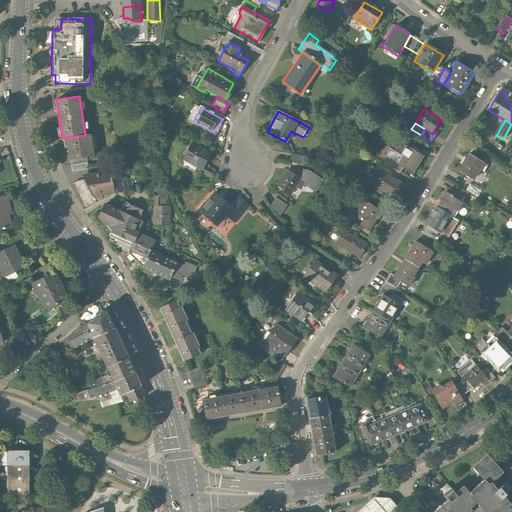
[(90,134),(85,135),(67,137),(70,160),(93,157),(90,134)]
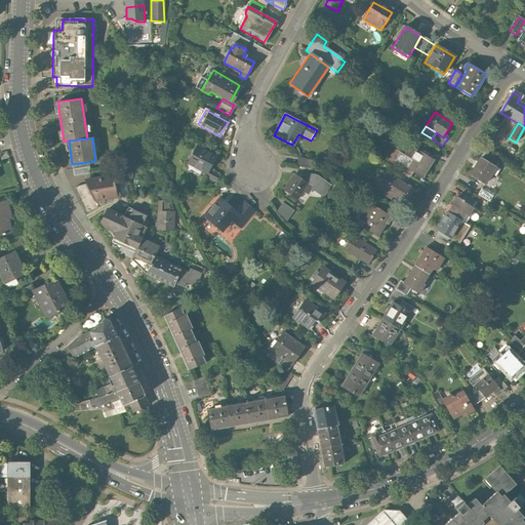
[(215,156),(197,146),(189,161),(207,170),(208,169),(215,156)]
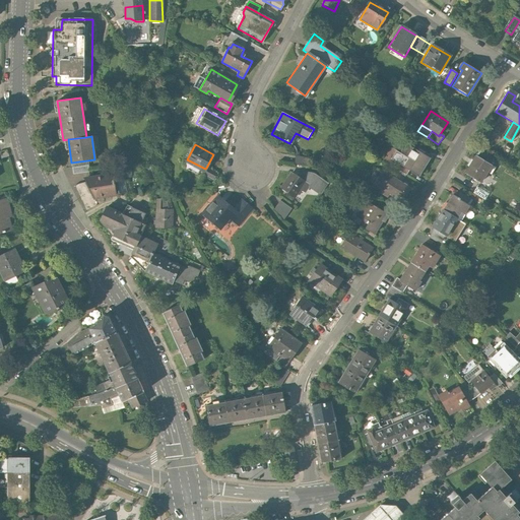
[(406,157),(400,167),(408,172),(417,178),(429,159),(405,145),(399,153),(406,157)]
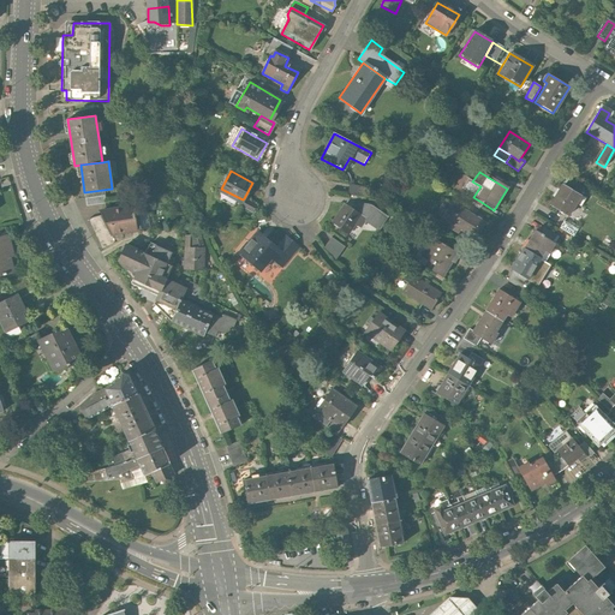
[(569,179),(566,186),(580,196),(585,187),(569,179)]
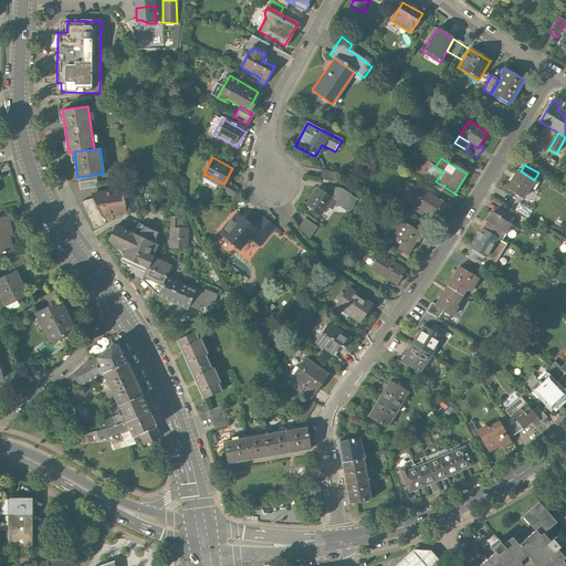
[(322,170),(320,179),(332,181),(334,173),(322,170)]
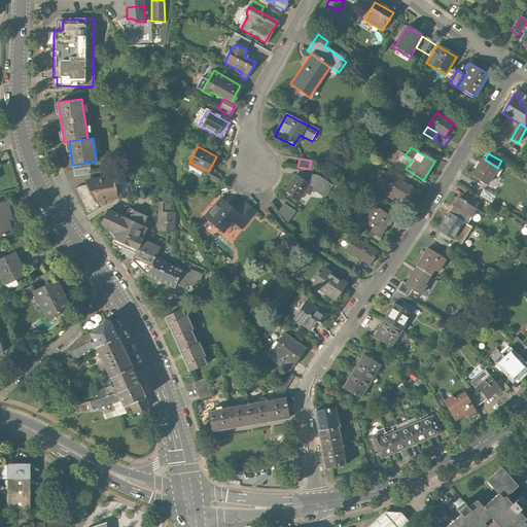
[(485,160),(482,159),(471,176),(487,185),(497,168),(485,160)]
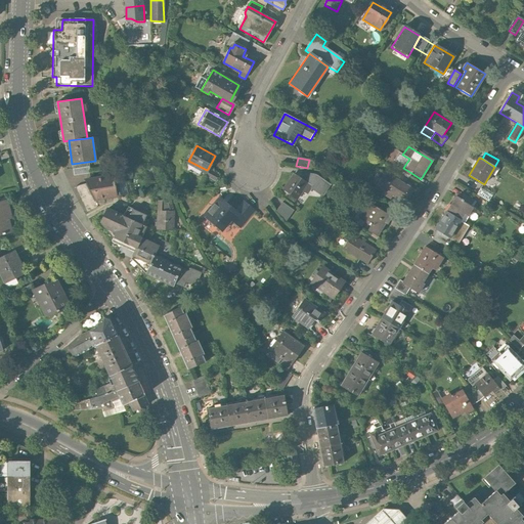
[(207,170),(205,174),(212,178),(215,173),(208,169),(207,170)]
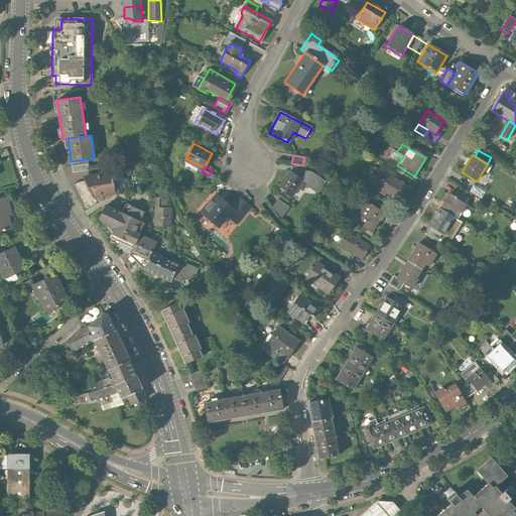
[(398,202),(407,188),(397,182),(379,170),(370,184),(398,202)]
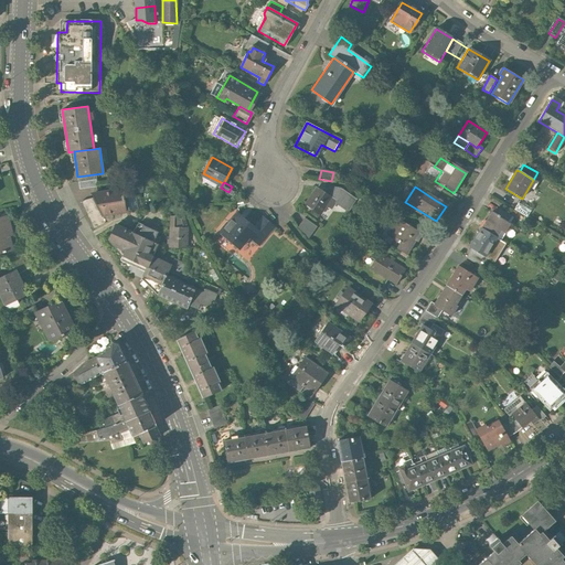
[(444,187),(435,200),(446,206),(454,193),(444,187)]
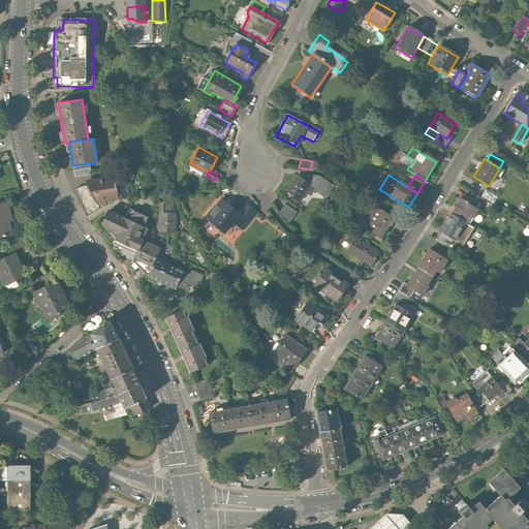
[(316,189),(297,176),(285,191),(299,201),(306,193),(310,196),(316,189)]
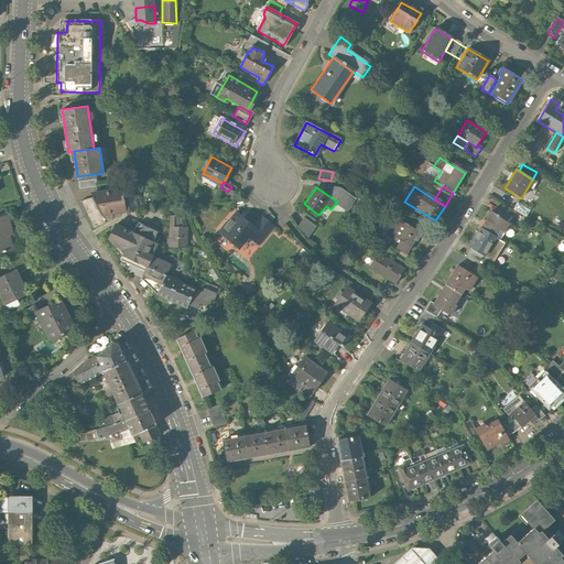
[(121,191),(91,195),(94,198),(100,214),(123,210),(121,191)]
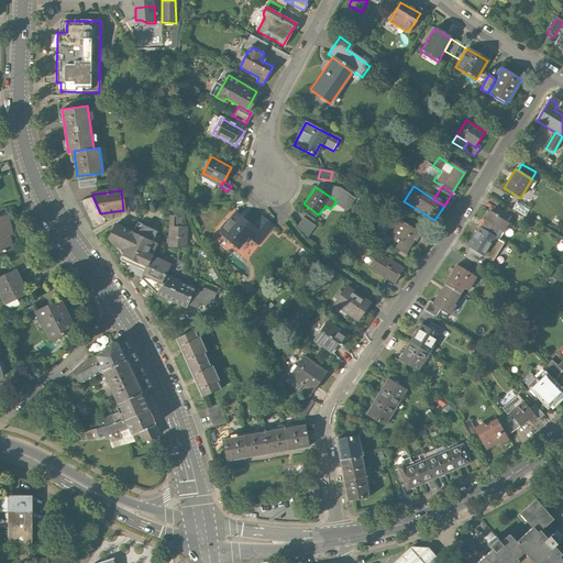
[(105,223),(100,213),(94,198),(81,201),(92,228),(105,223)]
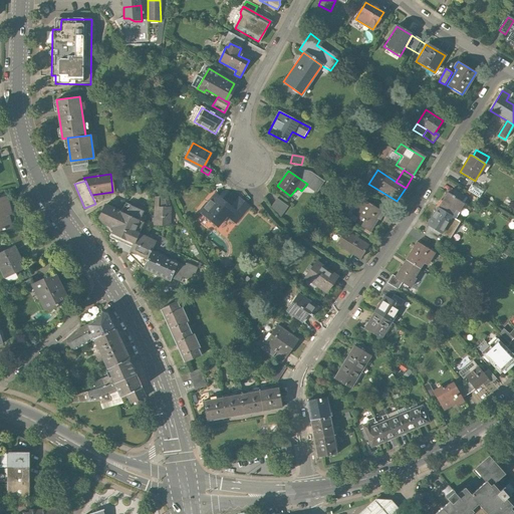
[(229,205),(213,192),(197,211),(215,226),(224,215),(234,222),(248,206),(237,196),(229,205)]
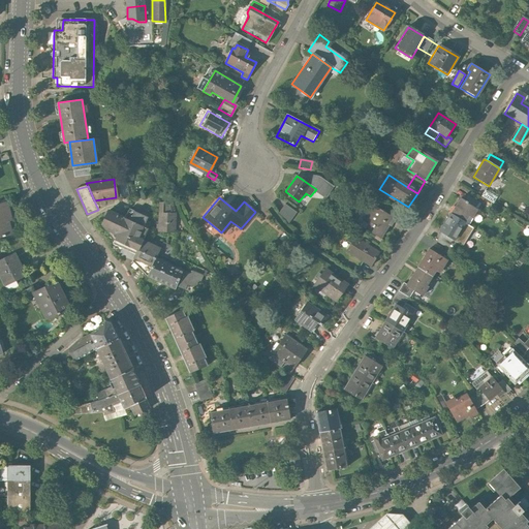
[(460,198),(449,215),(464,223),(468,216),(472,218),(477,210),(460,198)]
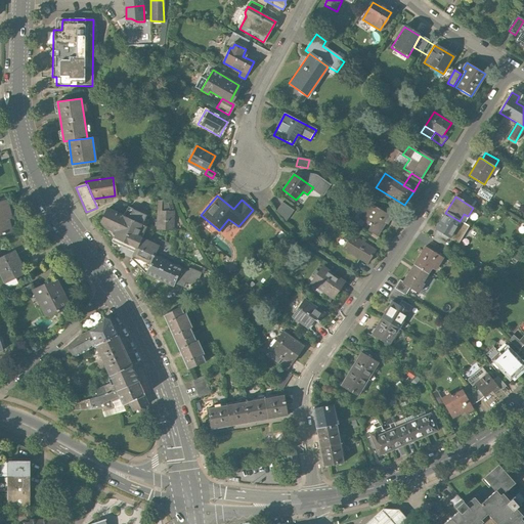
[(163,201),(159,201),(157,230),(173,231),(174,212),(163,211),(163,201)]
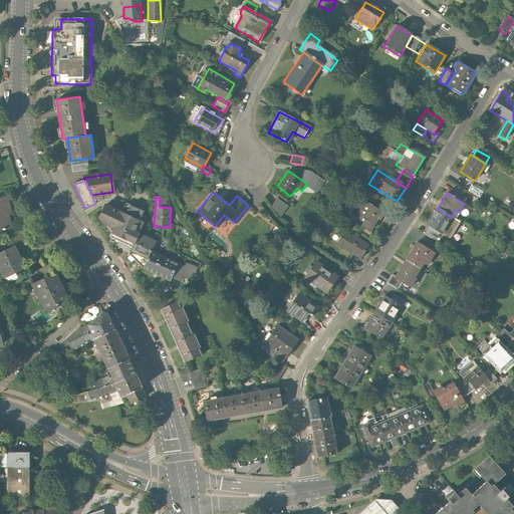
[(7,198),(0,199),(0,229),(10,227),(7,215),(11,214),(7,198)]
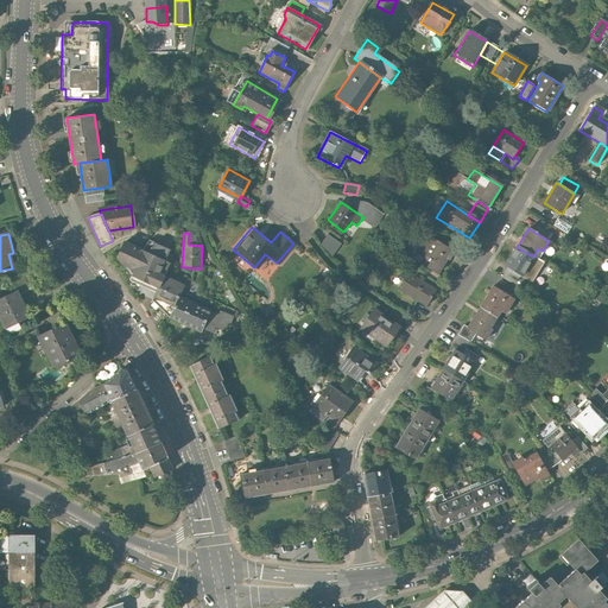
[(454,252),(429,236),(418,254),(424,258),(420,264),(437,273),(447,259),(449,260),(454,252)]
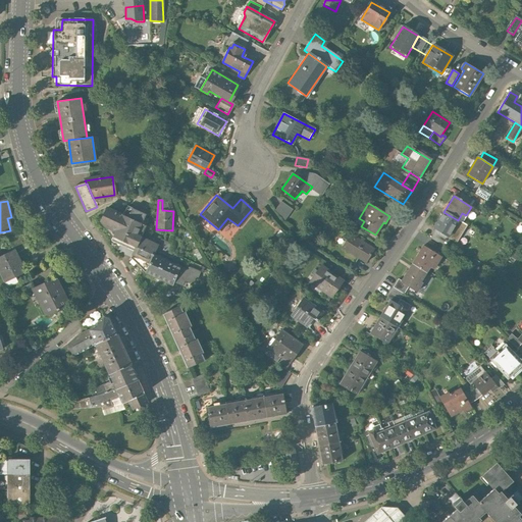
[(127,206),(124,216),(142,224),(146,214),(127,206)]
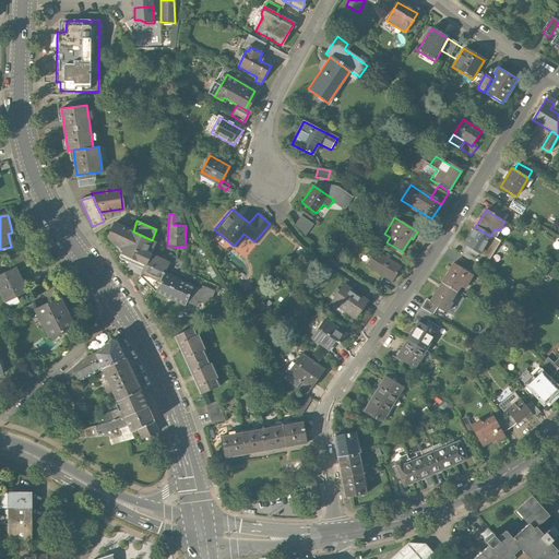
[(141,263),(145,265),(152,254),(156,242),(152,240),(133,232),(115,223),(108,238),(121,254),(120,257),(134,263),(140,265),(141,263)]
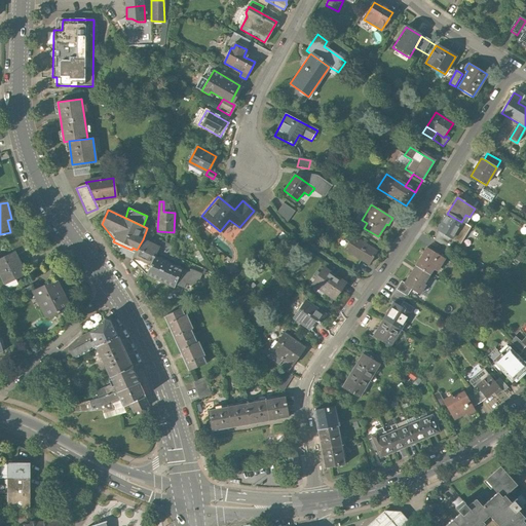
[(451,238),(461,222),(447,214),(437,230),(442,233),(451,238)]
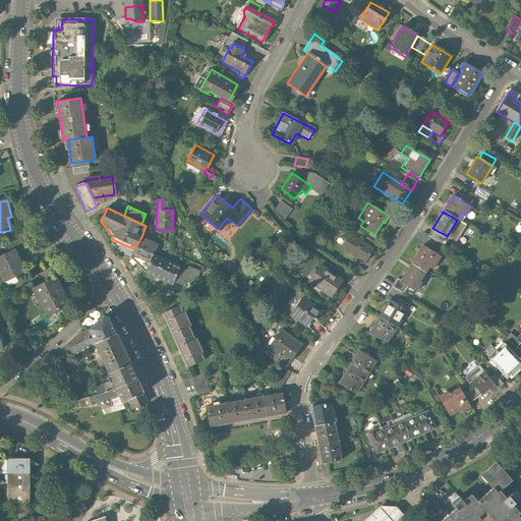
[(347,240),(343,247),(347,250),(358,257),(365,262),(373,249),(356,237),(358,234),(353,230),(352,232),(348,230),(343,238),(347,240)]
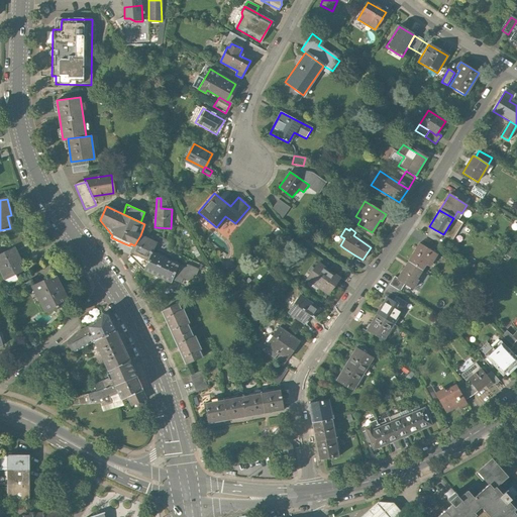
[(23,232),(8,236),(13,247),(15,251),(28,243),(23,232)]
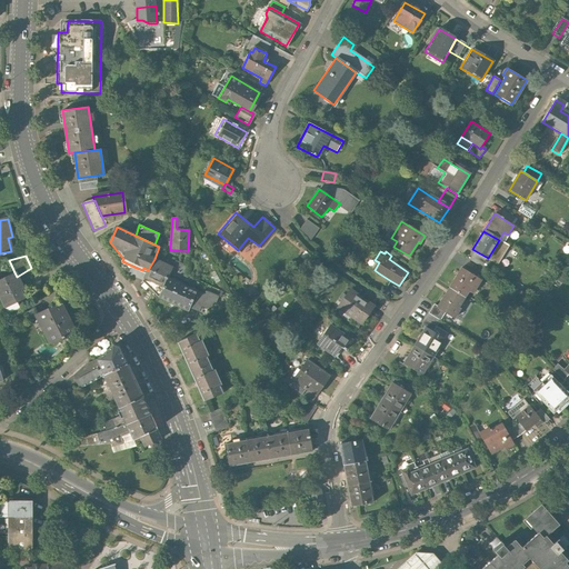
[(172,268),(155,259),(148,270),(142,281),(149,288),(150,289),(159,298),(168,278),(172,268)]
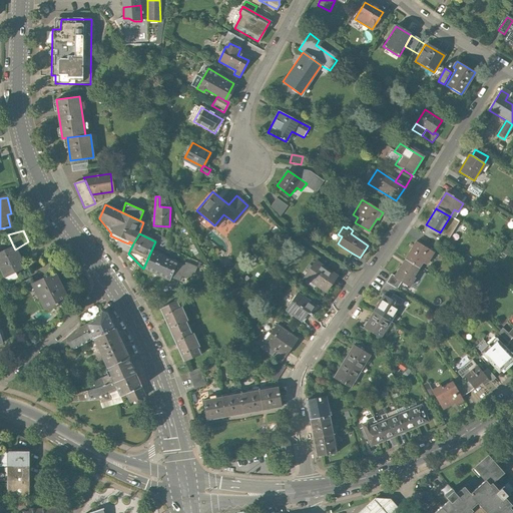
[(417,241),(406,259),(420,267),(423,262),(427,264),(434,252),(417,241)]
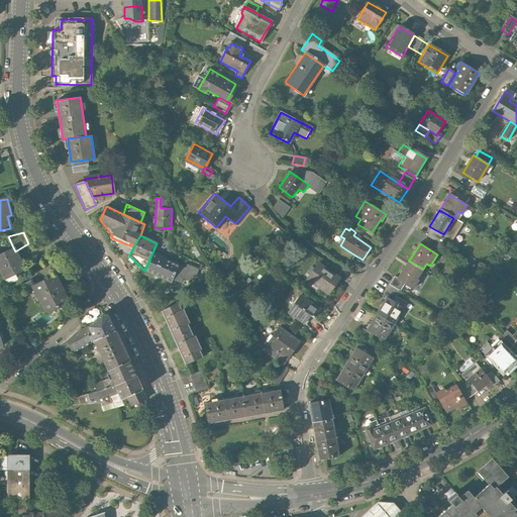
[(24,270),(15,251),(13,247),(0,252),(0,274),(3,280),(24,270)]
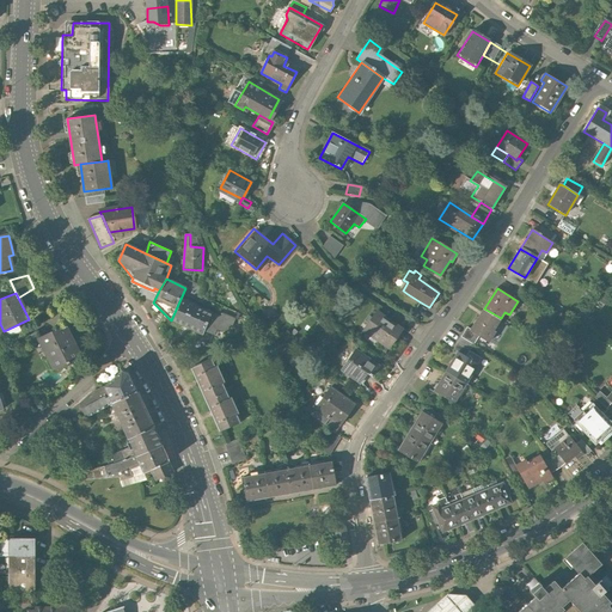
[(399,307),(412,316),(421,303),(408,294),(399,307)]
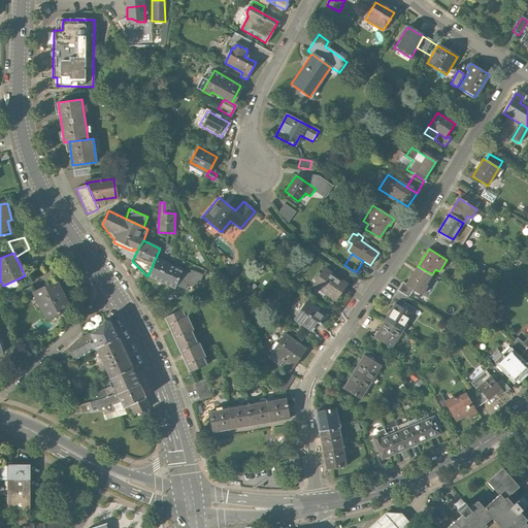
[(183,270),(156,258),(147,276),(160,282),(175,289),(176,286),(183,270)]
